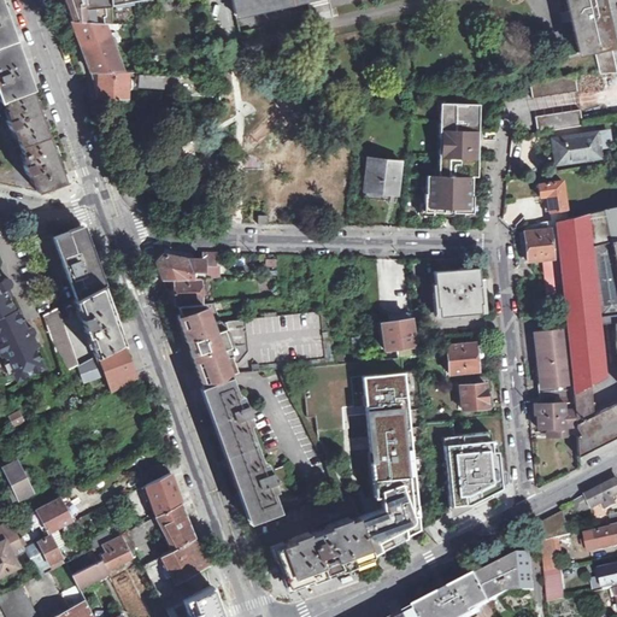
[(64,0),(70,17),(115,23),(112,5),(111,0),(64,0)]
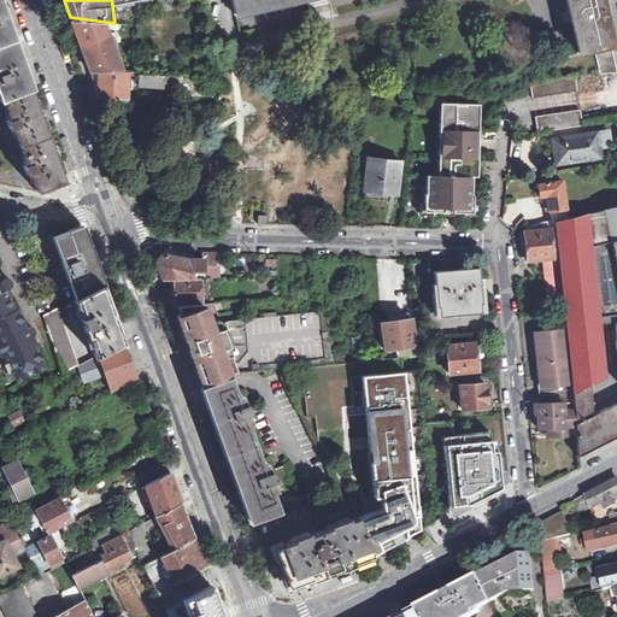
[(299,0),(231,0),(235,15),(245,12),(299,0)]
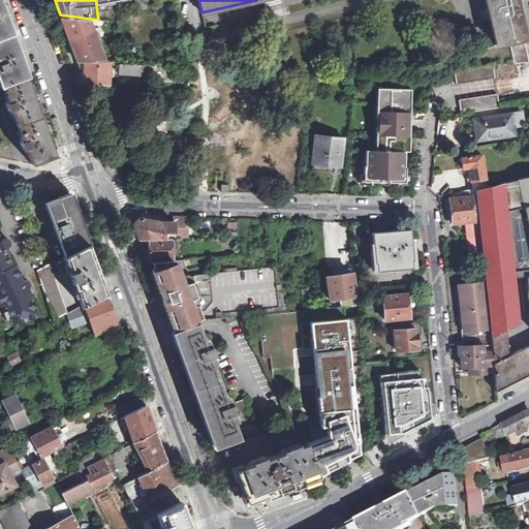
[(528,62),(528,61),(515,0),(486,0),(497,45),(509,43),(514,63),(528,62)]
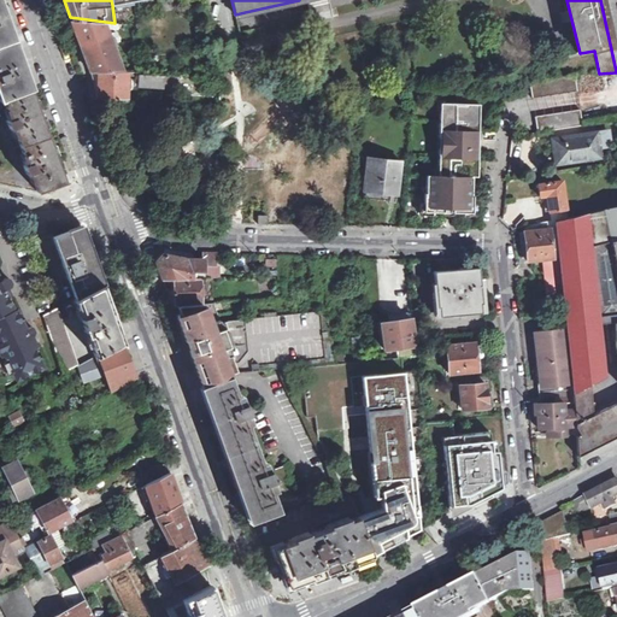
[(0,5),(0,100),(0,101),(4,100),(30,89),(28,83),(5,18),(0,5)]
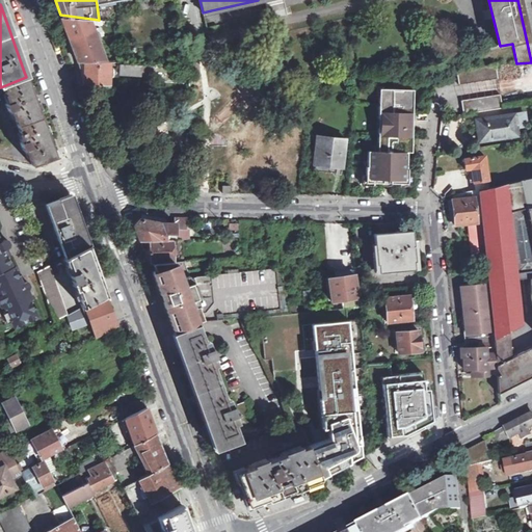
[(99,20),(60,15),(78,61),(84,85),(86,85),(105,85),(105,87),(110,88),(108,61),(106,61),(99,41),(102,40),(101,36),(97,36),(97,35),(105,35),(103,28),(95,30),(92,24),(101,25),(102,21),(99,20)]
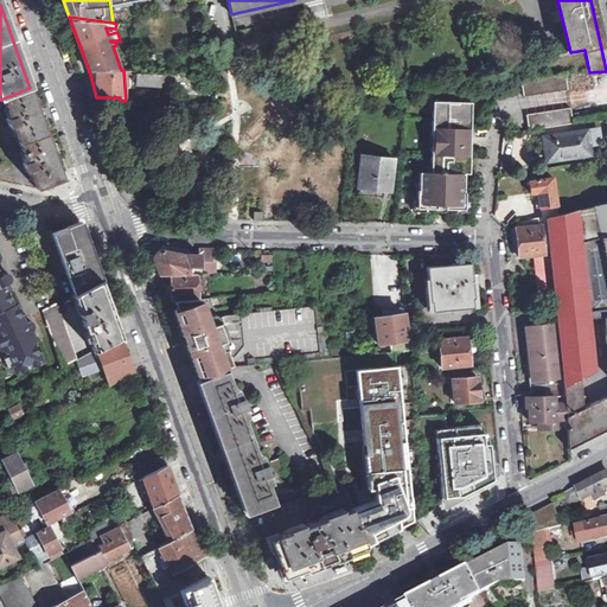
[(134,70),(138,71),(136,84),(160,85),(161,63),(135,62),(134,70)]
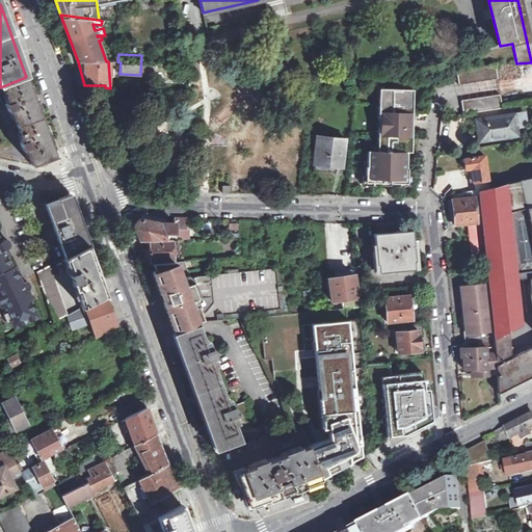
[(496,64),(456,71),(458,85),(498,80),(496,64)]
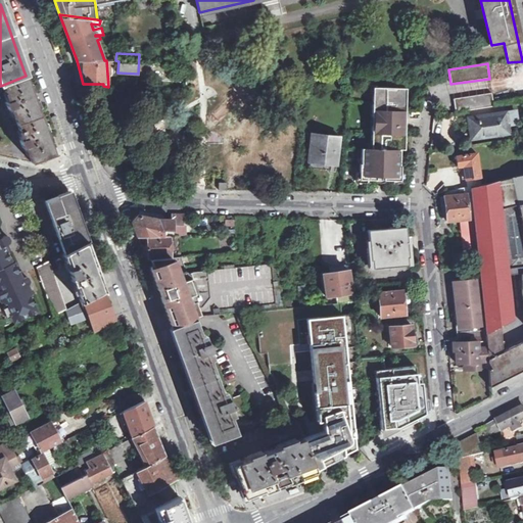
[(35,100),(26,76),(3,85),(9,100),(5,101),(8,109),(11,108),(22,139),(19,140),(21,147),(25,146),(31,162),(54,153),(49,138),(35,100)]
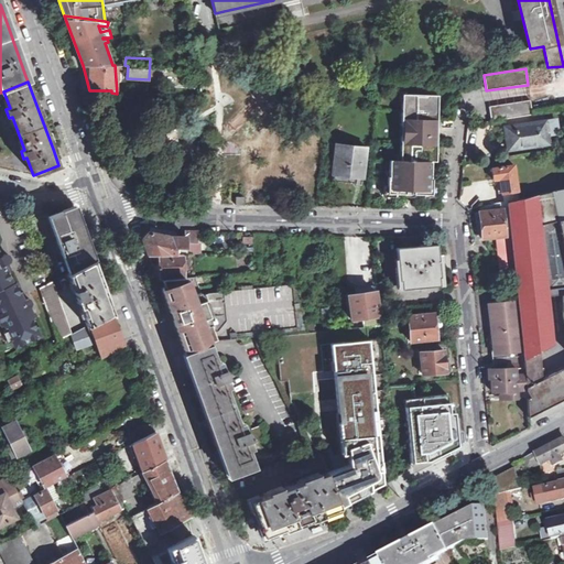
[(398,161),(391,161),(390,176),(389,176),(388,193),(431,194),(432,176),(430,176),(431,161),(435,161),(435,156),(435,143),(430,143),(430,137),(435,137),(436,122),(436,96),(403,95),(403,100),(400,100),(398,161)]
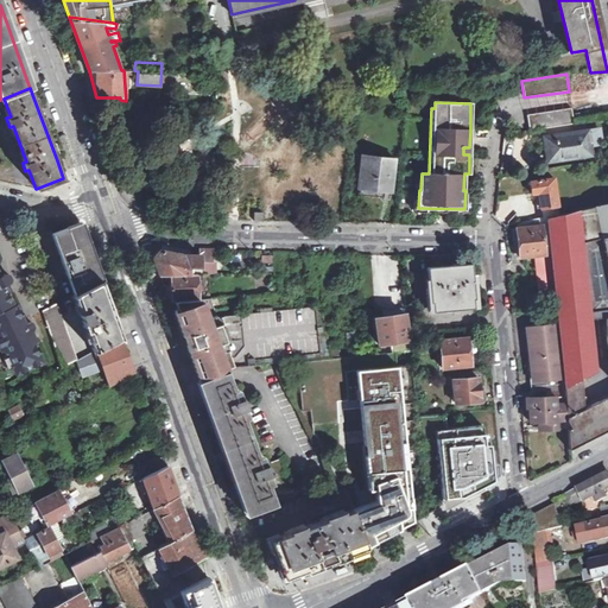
[(569,108),(525,115),(527,131),(571,124),(569,108)]
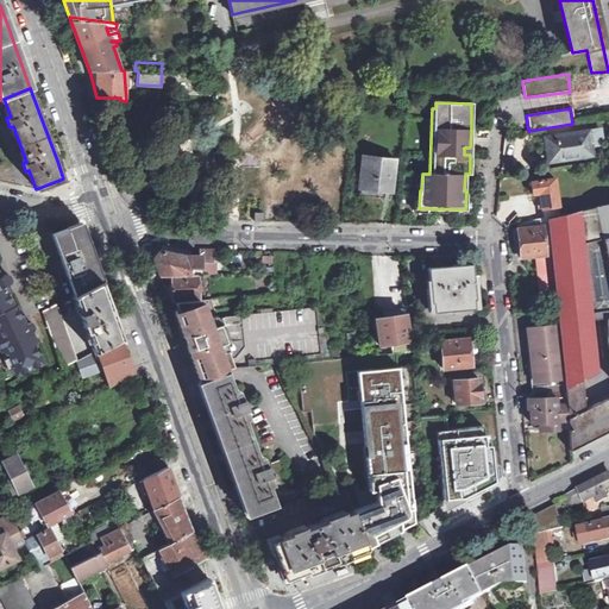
[(590,130),(546,137),(547,145),(547,149),(551,148),(553,159),(594,154),(590,130)]
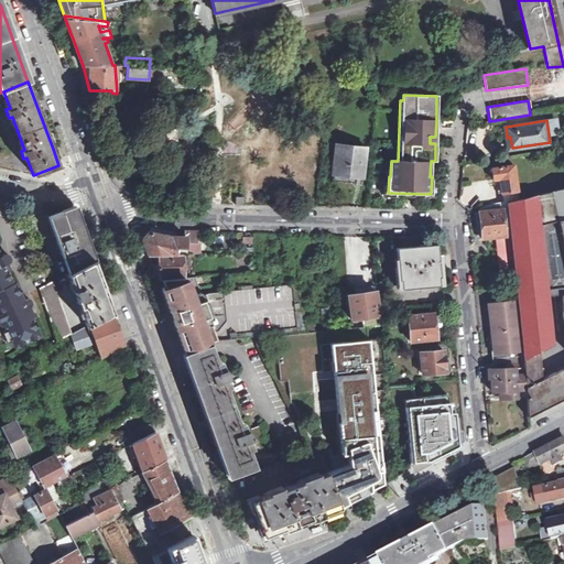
[(349,145),(336,143),(333,174),(348,176),(362,177),(367,148),(355,145),(355,144),(349,143),(349,145)]
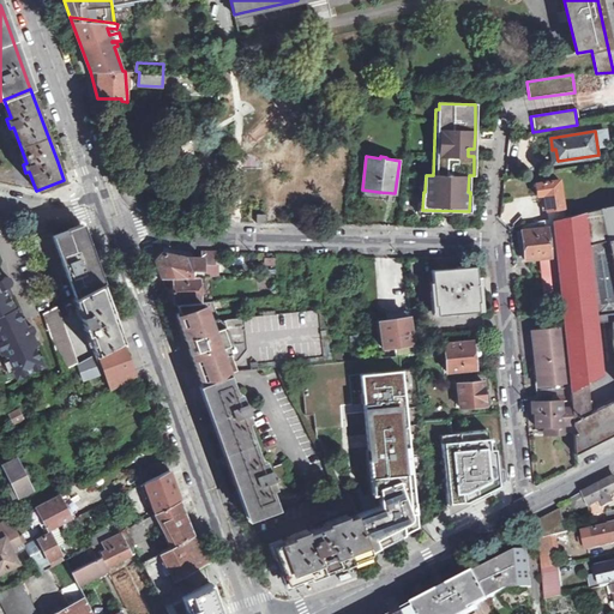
[(561,179),(536,182),(537,191),(537,196),(545,194),(547,210),(565,208),(561,179)]
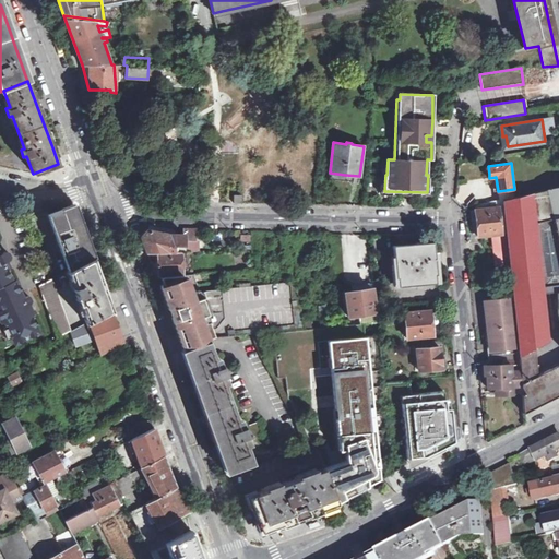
[(511,271),(512,284),(513,294),(518,346),(519,357),(521,384),(522,393),(523,413),(558,395),(558,394),(558,187),(502,200),(511,271)]
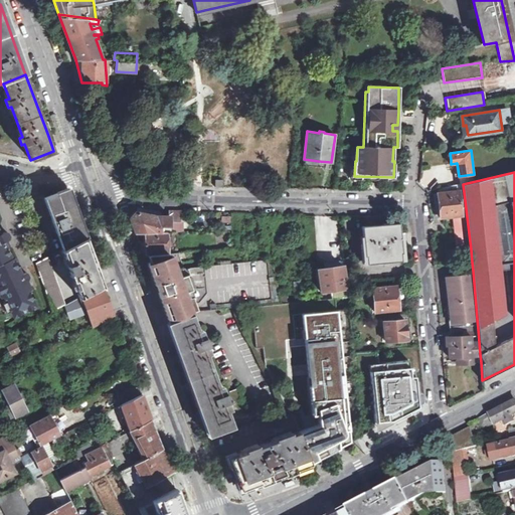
[(460,183),(443,188),(443,191),(443,193),(438,193),(440,217),(453,216),(454,226),(457,251),(471,249),(463,184),(463,182),(460,183)]
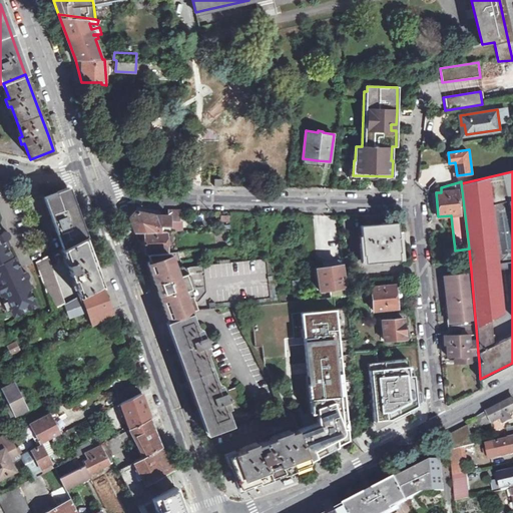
[(62,248),(84,236),(78,218),(67,190),(44,198),(62,248)]
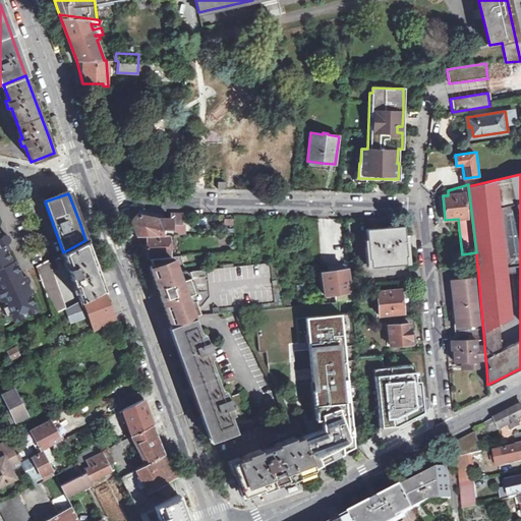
[(169,228),(171,229),(172,219),(171,219),(158,218),(153,218),(151,217),(137,214),(131,221),(136,233),(137,236),(147,236),(164,237),(163,231),(169,230),(169,228)]
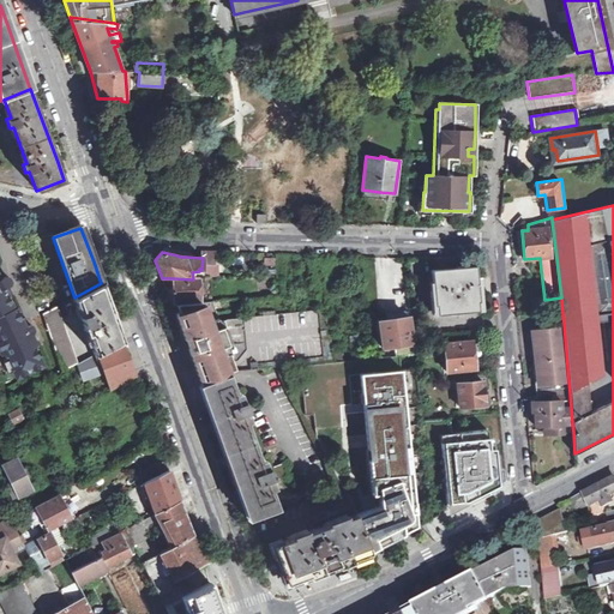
[(202,277),(204,276),(204,270),(204,264),(215,264),(215,252),(202,252),(202,258),(203,258),(202,270),(202,277)]
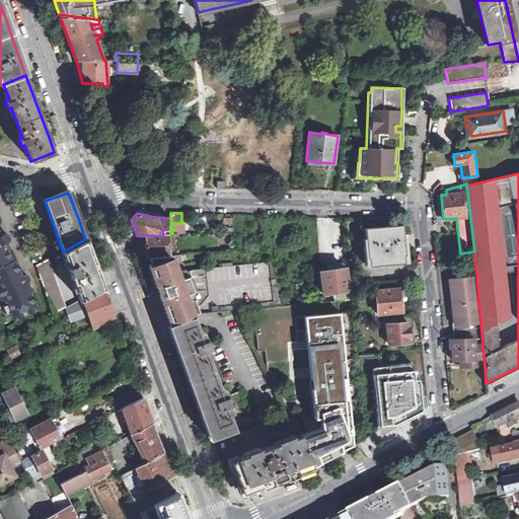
[(368,257),(369,257),(370,266),(404,263),(403,254),(404,254),(404,245),(402,225),(365,228),(368,257)]
